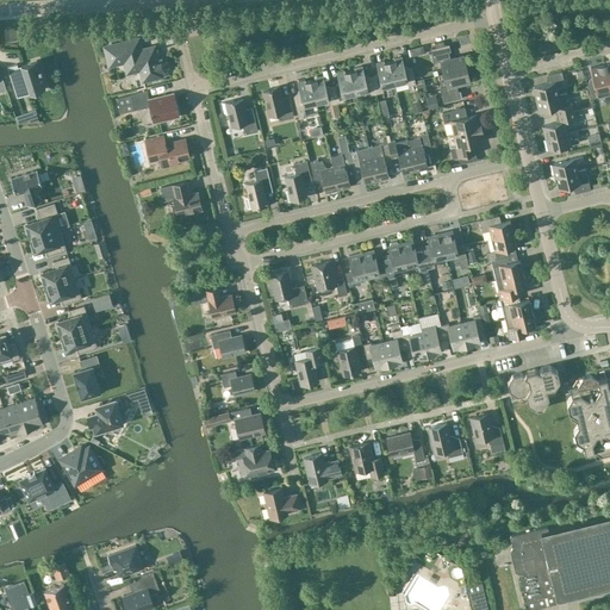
[(141,48),(138,38),(104,47),(110,72),(125,67),(126,73),(139,70),(143,81),(162,76),(161,73),(165,72),(167,67),(166,62),(162,60),(157,61),(155,47),(139,50),(138,48),(141,48)]
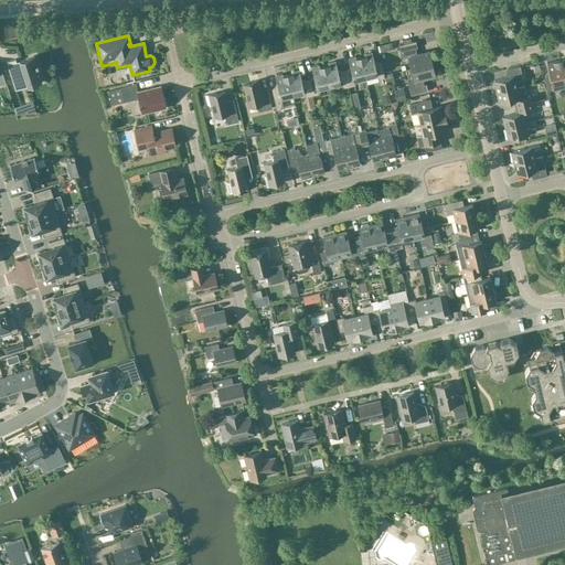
[(416,41),(398,45),(402,59),(408,57),(411,68),(433,63),(429,51),(417,54),(415,49),(417,48),(416,41)]
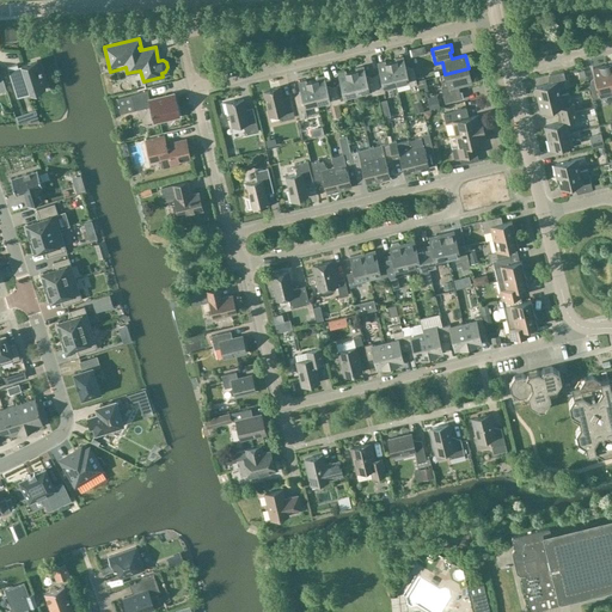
[(391,61),(396,84),(409,81),(410,86),(417,85),(412,68),(407,69),(403,56),(395,59),(396,60),(391,61)]
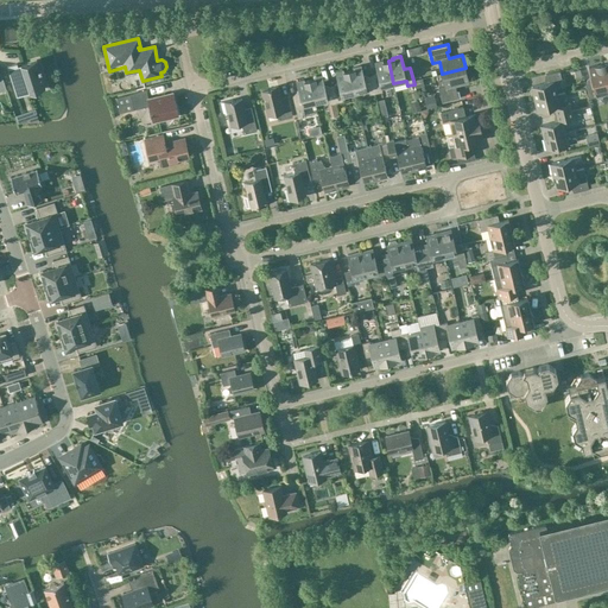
[(18,63),(7,67),(17,97),(17,96),(16,92),(29,88),(30,93),(45,89),(40,73),(43,71),(42,68),(39,69),(37,61),(21,64),(23,67),(19,68),(18,63)]
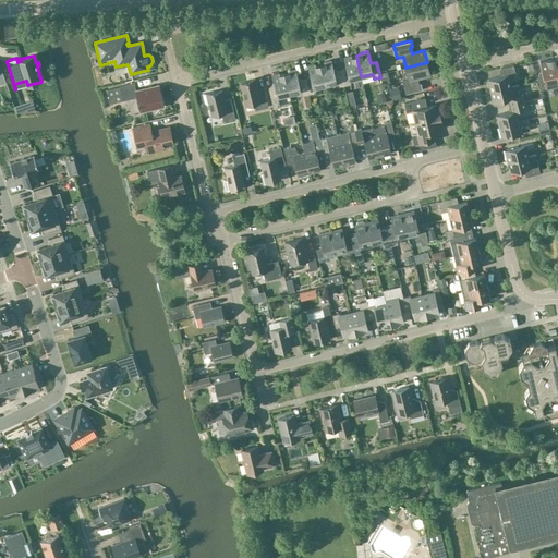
[(350,80),(361,76),(356,56),(351,57),(351,56),(343,58),(347,69),(340,71),(344,86),(351,84),(350,80)]
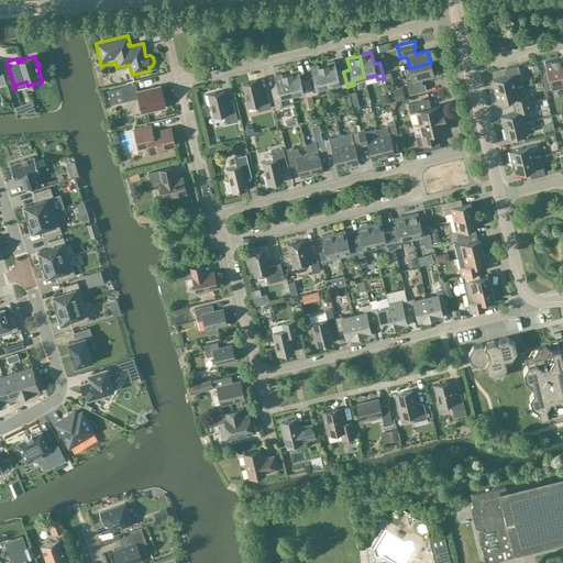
[(551,85),(562,81),(556,59),(544,63),(549,77),(542,78),(545,91),(552,89),(551,85)]
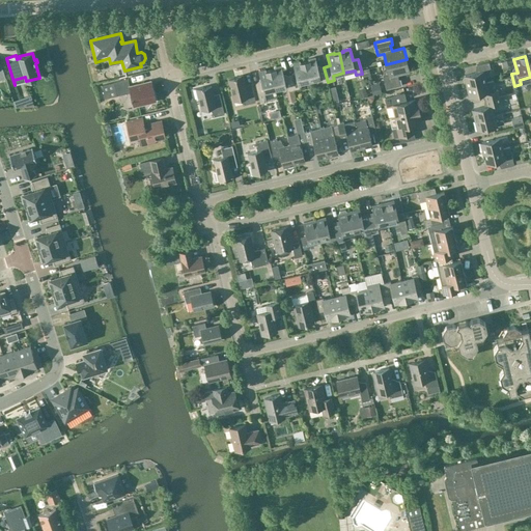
[(305,61),(309,81),(320,79),(322,83),(328,82),(324,67),(318,68),(315,58),(308,59),(309,60),(305,61)]
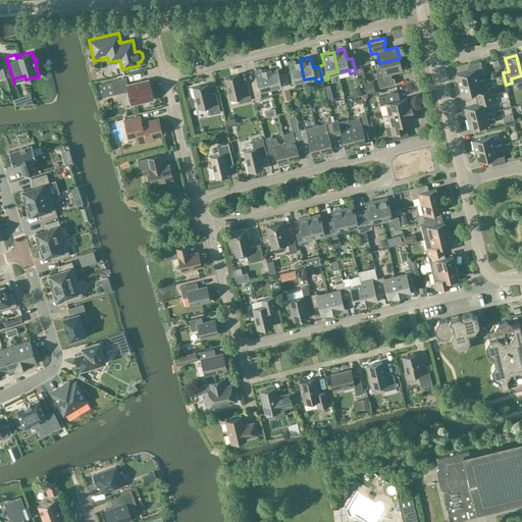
[(402,69),(400,58),(379,63),(382,74),(376,75),(379,88),(395,84),(394,77),(392,79),(390,72),(402,69)]
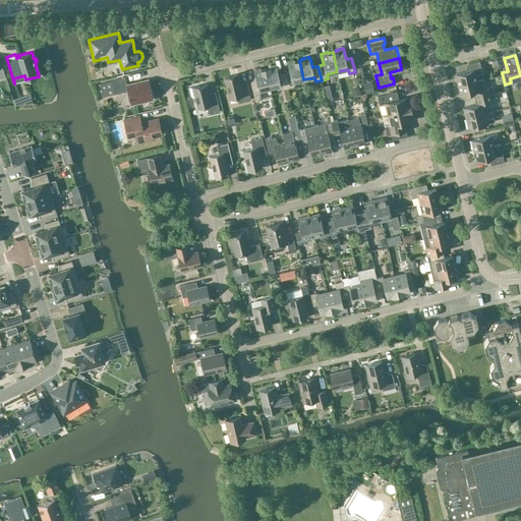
[(293,82),(303,79),(299,60),(294,61),(294,60),(287,62),(290,72),(284,74),(288,89),(294,87),(293,82)]
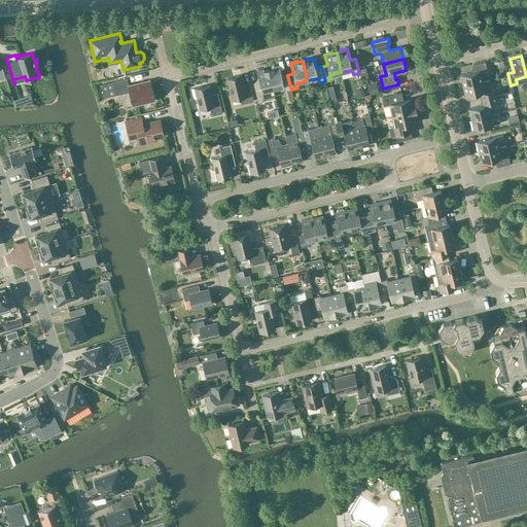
[(463,86),(483,81),(482,75),(488,72),(485,62),(473,65),(475,72),(460,75),(463,86)]
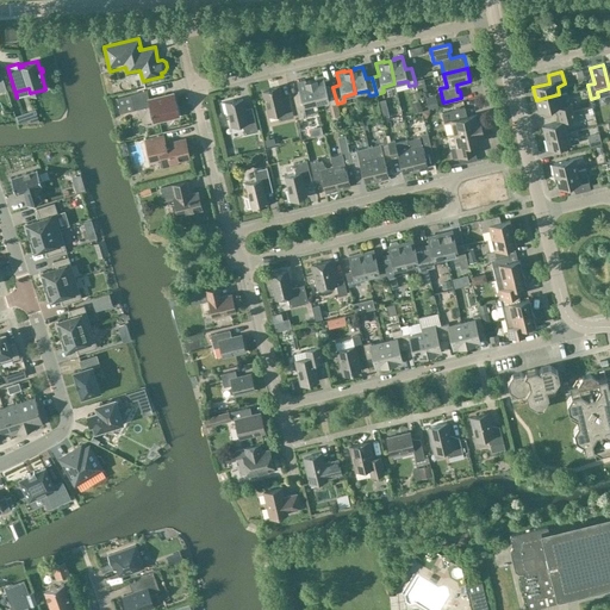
[(310,80),(316,103),(329,100),(330,105),(337,104),(332,87),(327,88),(323,76),(315,78),(316,79),(310,80)]
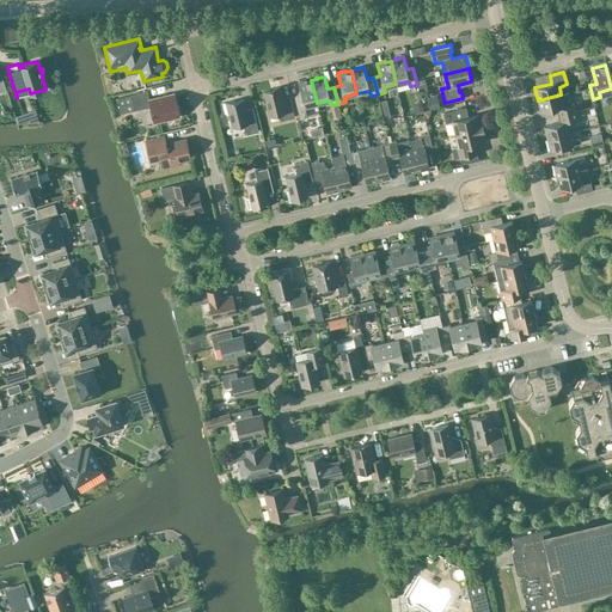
[(305,106),(317,103),(311,80),(306,83),(306,80),(298,83),(301,95),(294,97),(300,120),(307,117),(305,106)]
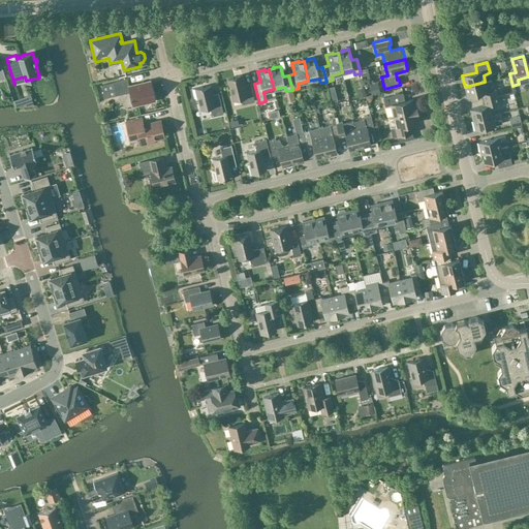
[(242,104),(254,101),(250,87),(245,88),(242,75),(234,76),(235,78),(227,80),(232,100),(240,98),(242,104)]
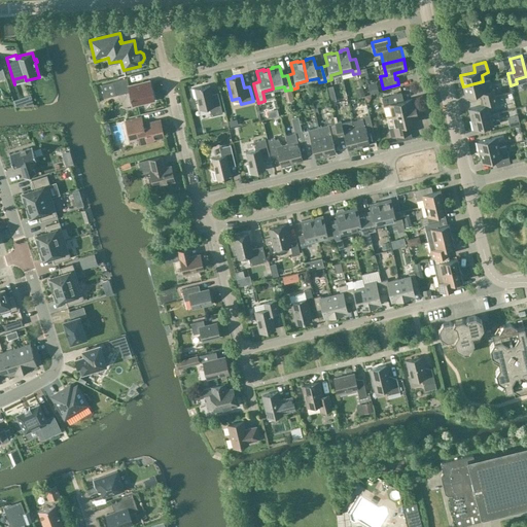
[(133,106),(154,100),(150,80),(129,85),(127,78),(113,82),(116,95),(130,92),(133,106)]
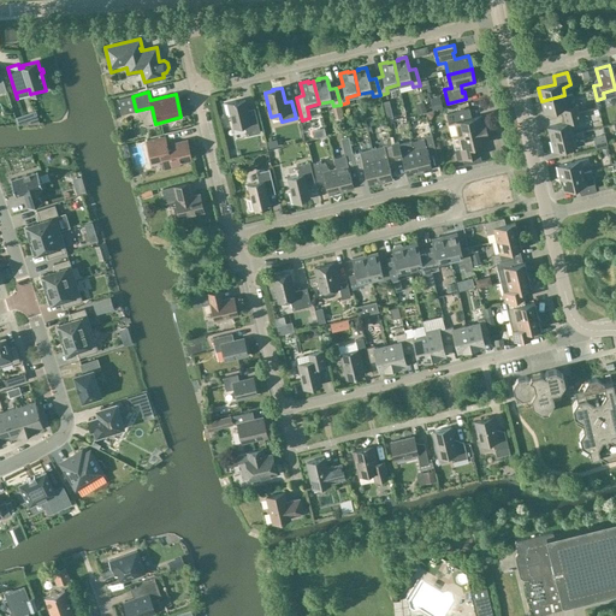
[(566,101),(564,95),(542,101),(544,113),(561,108),(563,116),(579,112),(578,105),(575,105),(574,102),(566,101)]
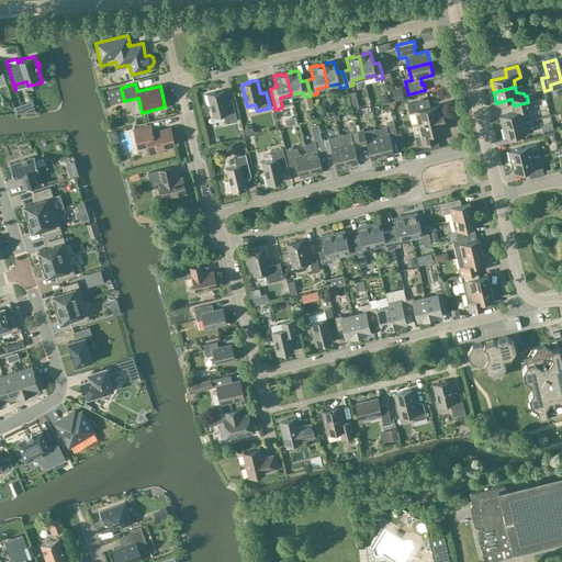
[(225,124),(237,121),(233,103),(226,104),(223,92),(224,92),(224,91),(215,93),(215,92),(203,94),(203,96),(204,96),(206,105),(210,104),(213,116),(213,117),(223,114),(225,124)]
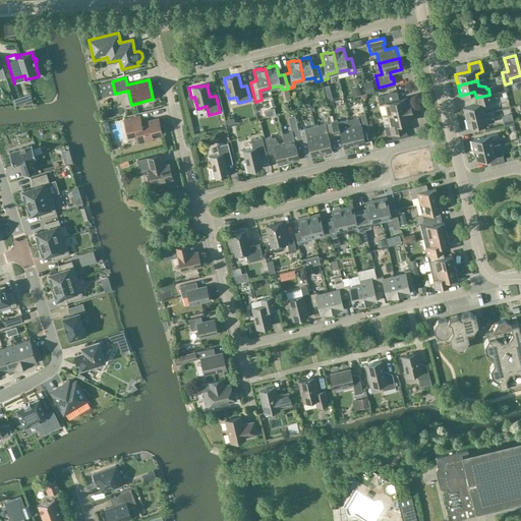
[(388,114),(411,109),(410,104),(408,104),(407,98),(399,100),(397,92),(378,97),(380,105),(385,104),(388,114)]
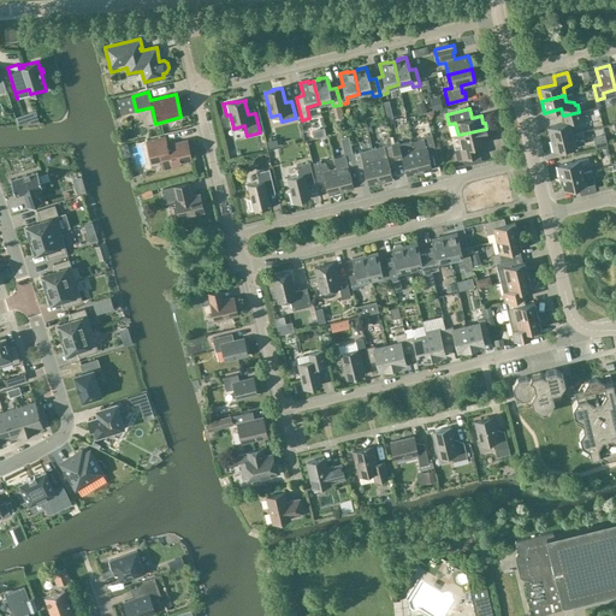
[(581,119),(579,112),(563,116),(564,123),(548,128),(550,140),(574,134),(573,128),(580,123),(579,120),(581,119)]
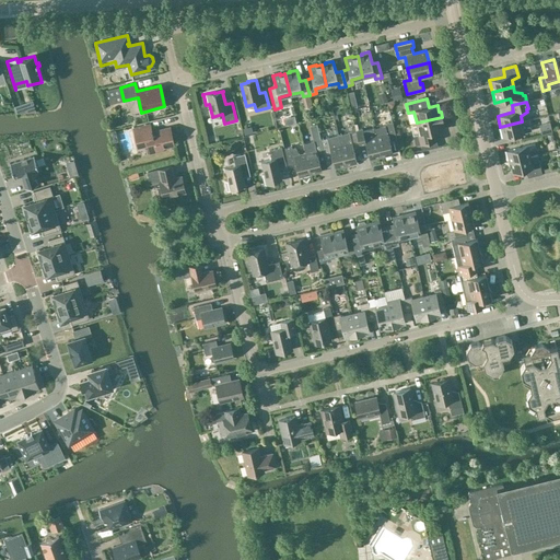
[(443,123),(442,117),(417,123),(419,135),(413,136),(416,146),(436,140),(434,131),(443,129),(442,123),(443,123)]
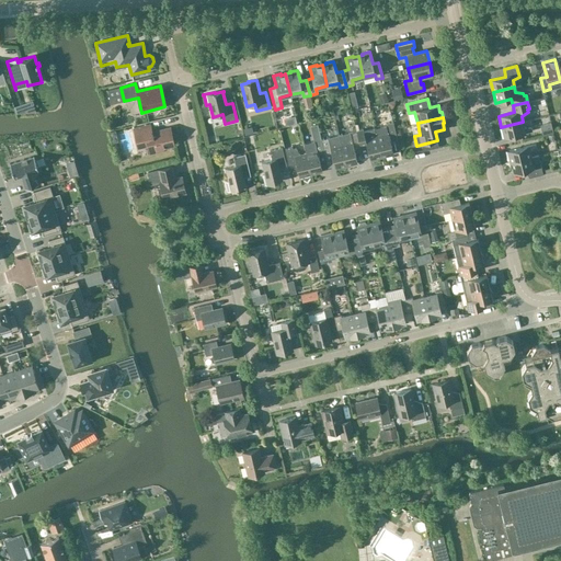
[(376,136),(381,157),(393,155),(390,141),(398,140),(393,122),(386,124),(386,126),(375,129),(376,136)]
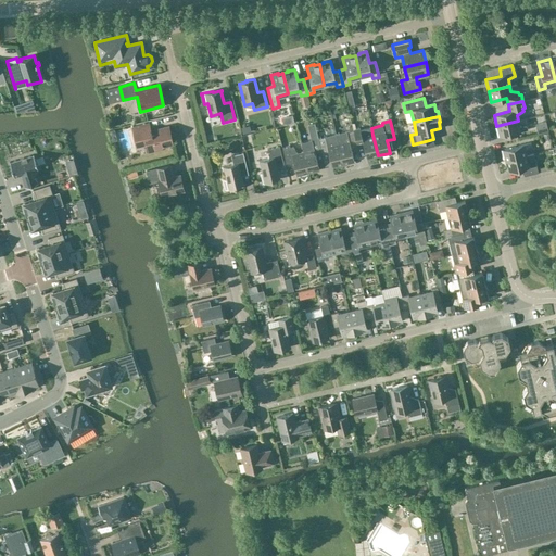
[(519,126),(518,121),(496,126),(500,137),(528,130),(527,127),(519,126)]
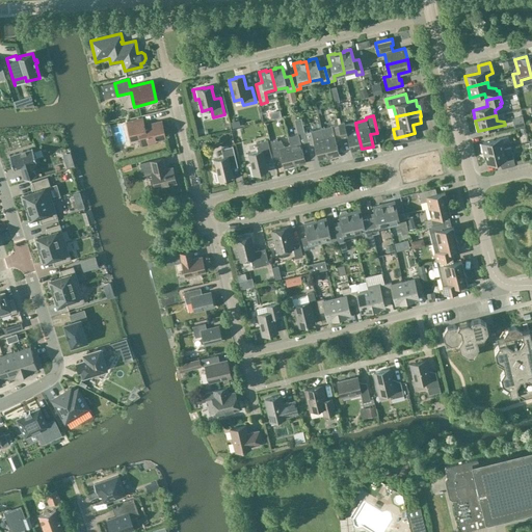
[(142,118),(126,123),(131,140),(139,139),(141,147),(155,143),(155,140),(165,137),(161,122),(143,126),(142,118)]
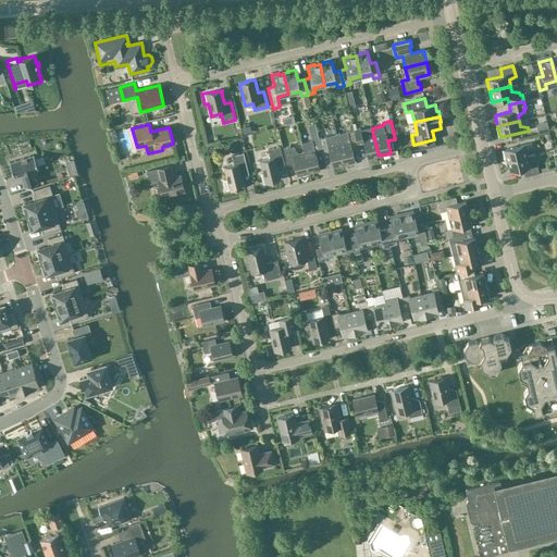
[(537,128),(541,135),(549,132),(546,125),(537,128)]
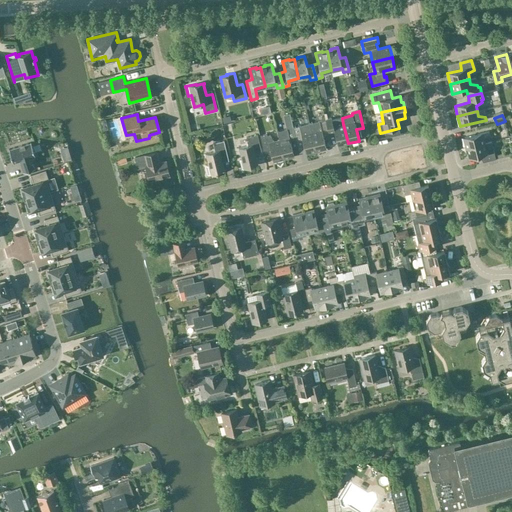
[(331,118),(325,120),(329,133),(334,132),(338,146),(348,143),(343,124),(338,125),(335,119),(332,120),(331,118)]
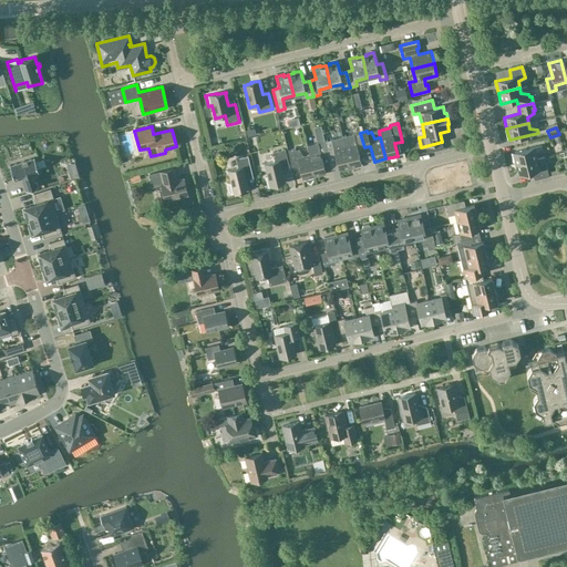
[(353,134),(342,137),(344,146),(350,167),(361,165),(358,150),(364,147),(360,133),(353,134)]
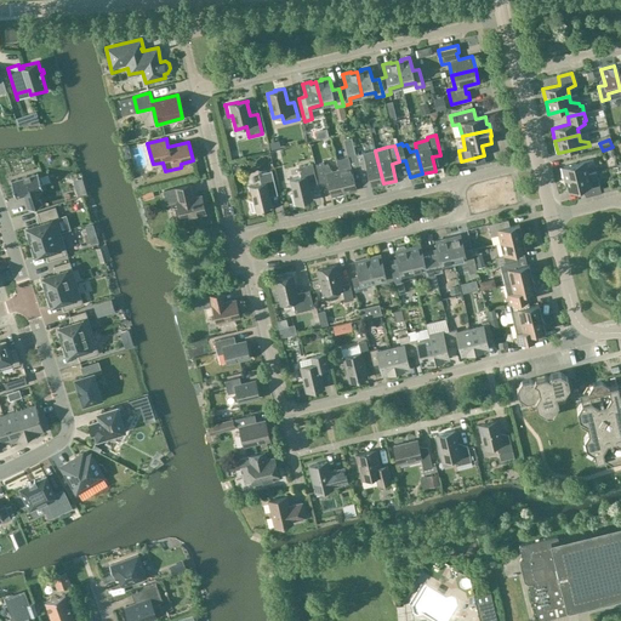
[(371,187),(383,183),(377,160),(371,161),(366,154),(364,155),(363,153),(355,154),(359,171),(366,170),(371,187)]
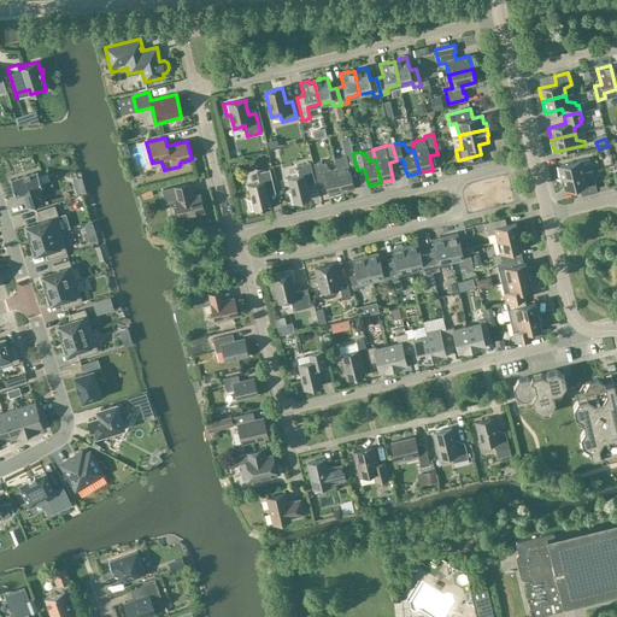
[(336,169),(342,192),(354,189),(351,171),(357,170),(353,153),(346,156),(347,158),(335,160),(336,169)]
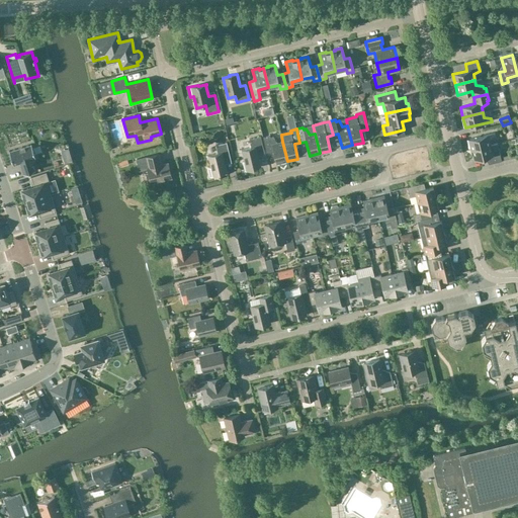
[(470,150),(491,145),(489,140),(495,136),(495,133),(468,140),(470,150)]
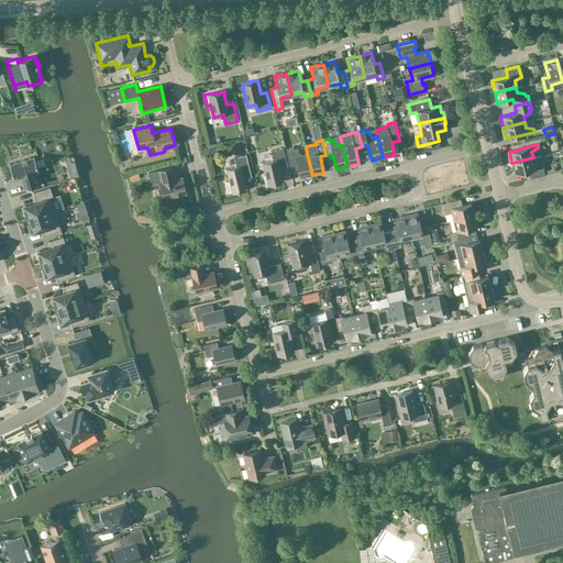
[(300,178),(312,175),(307,154),(300,155),(297,148),(294,150),(294,147),(286,150),(289,164),(297,163),(300,178)]
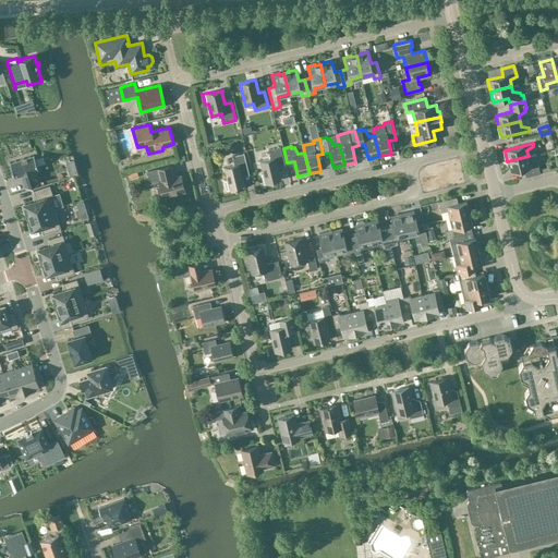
[(274,181),(281,179),(280,179),(277,166),(284,165),(280,147),(268,149),(270,158),(259,161),(261,161),(264,173),(263,174),(262,174),(264,184),(263,184),(263,185),(274,182),(274,181)]
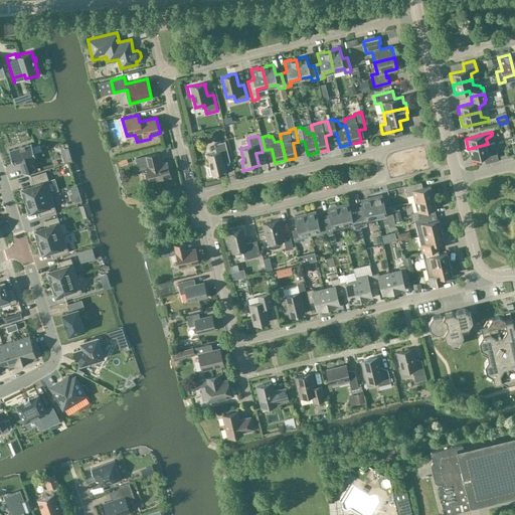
[(214,144),(216,152),(206,155),(211,176),(219,174),(218,172),(226,170),(224,163),(230,161),(225,142),(214,144)]
